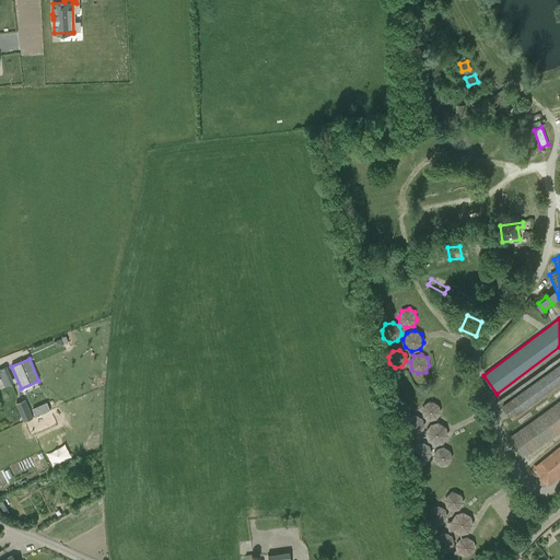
[(559,363),(502,406),(513,421),(559,385),(559,363)]
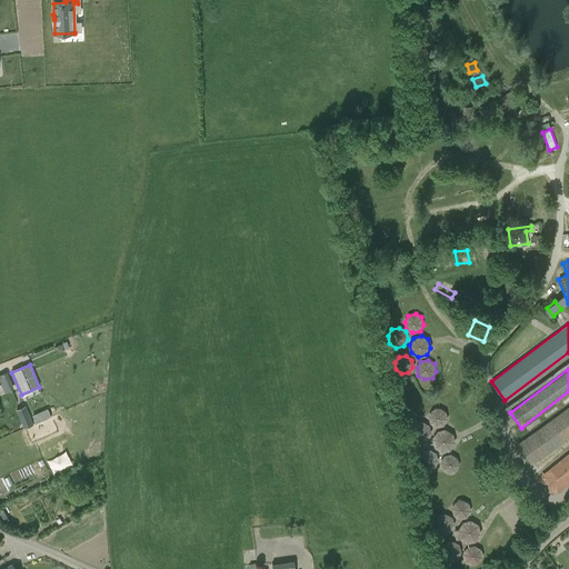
[(15,389),(8,371),(0,375),(0,380),(6,392),(6,393),(15,389)]
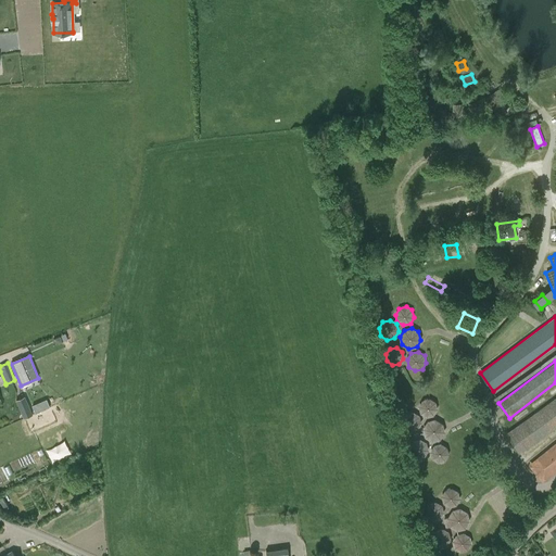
[(24,418),(33,415),(25,396),(15,401),(24,418)]
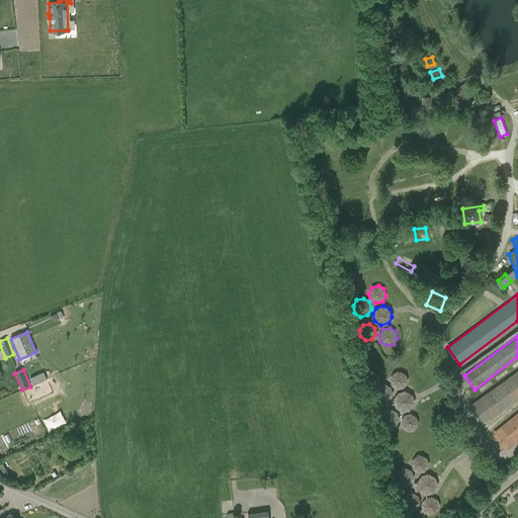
[(405,386),(408,380),(407,374),(401,370),(394,372),(391,378),(393,384),(399,389),(405,386)]
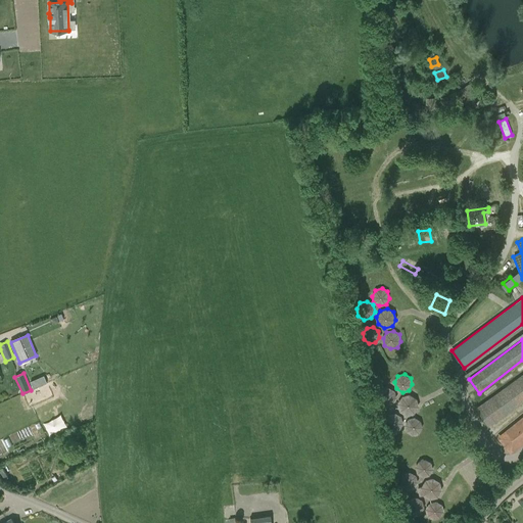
[(33,387),(47,382),(44,375),(30,380),(33,387)]
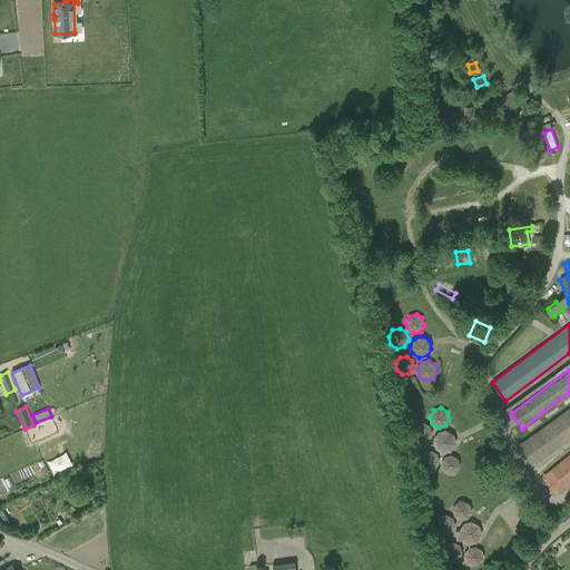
[(569,409),(519,445),(532,464),(569,436),(569,409)]
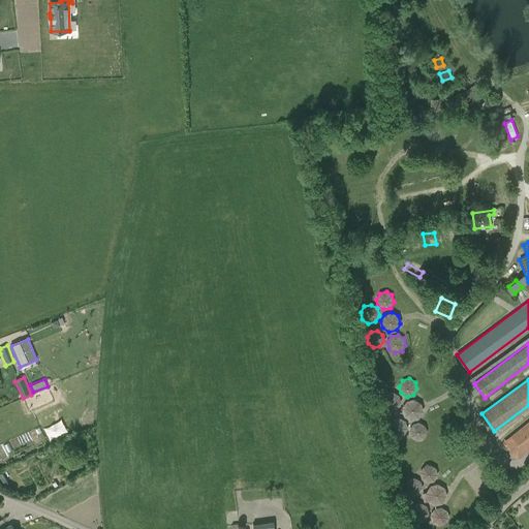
[(400,402),(399,396),(393,392),(385,394),(382,400),(384,406),(390,410),(397,408),(400,402)]
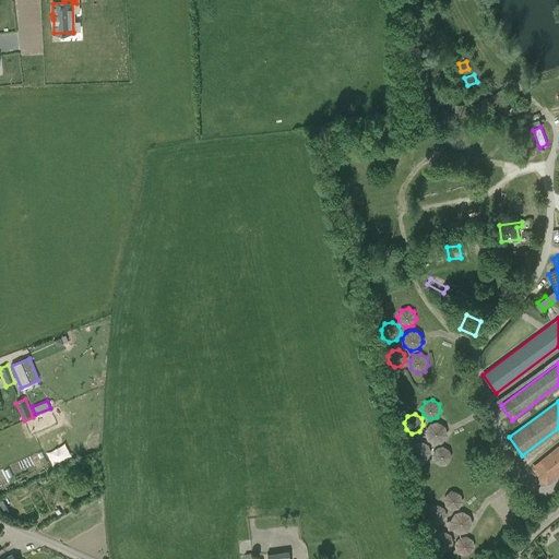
[(442,442),(447,436),(444,427),(438,423),(429,425),(425,432),(427,440),(435,444),(442,442)]
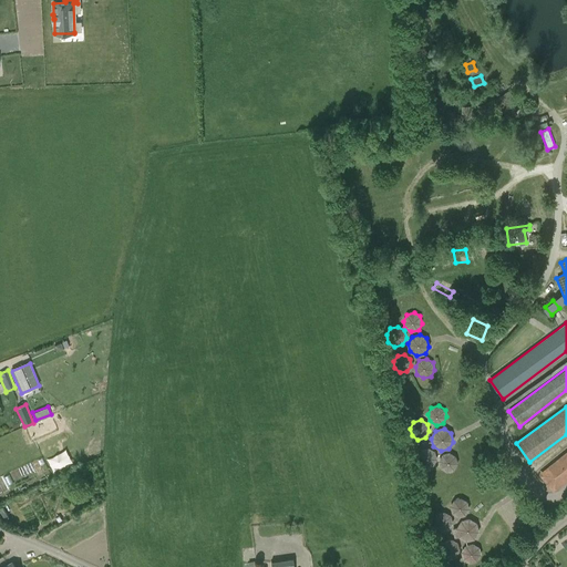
[(436,460),(434,452),(428,449),(421,450),(416,456),(419,464),(425,467),(432,465),(436,460)]
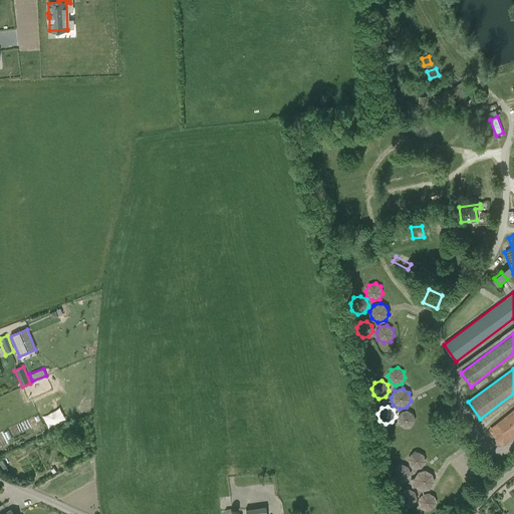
[(406,428),(412,427),(416,421),(414,414),(408,411),(402,413),(398,419),(400,425),(406,428)]
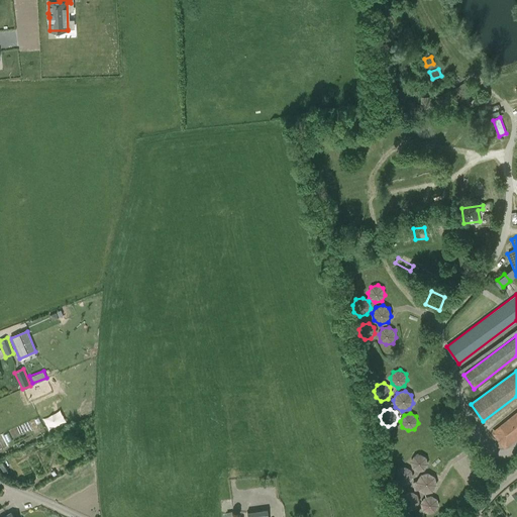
[(516,415),(497,431),(506,442),(516,433),(516,415)]
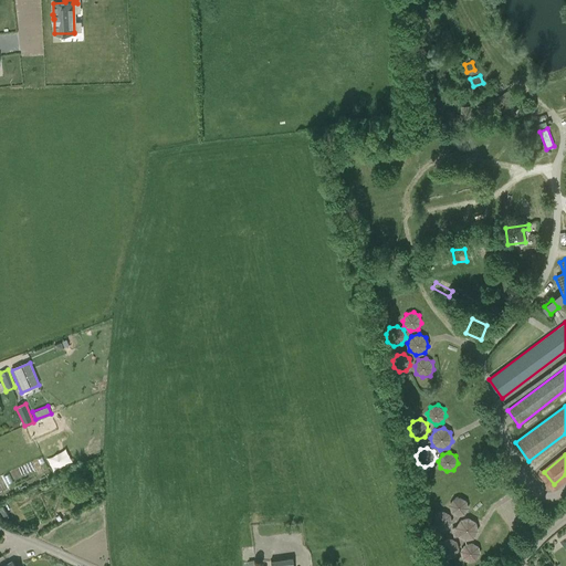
[(452,513),(458,516),(465,514),(469,509),(467,501),(461,498),(453,500),(450,505),(452,513)]
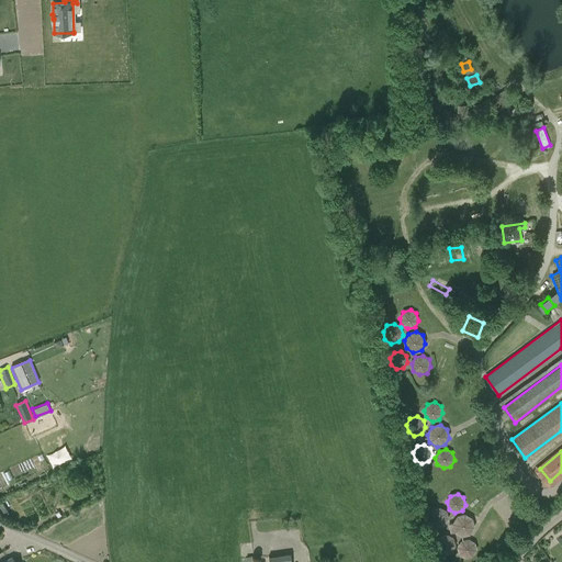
[(433,510),(429,516),(431,524),(437,527),(445,525),(448,519),(446,512),(440,508),(433,510)]
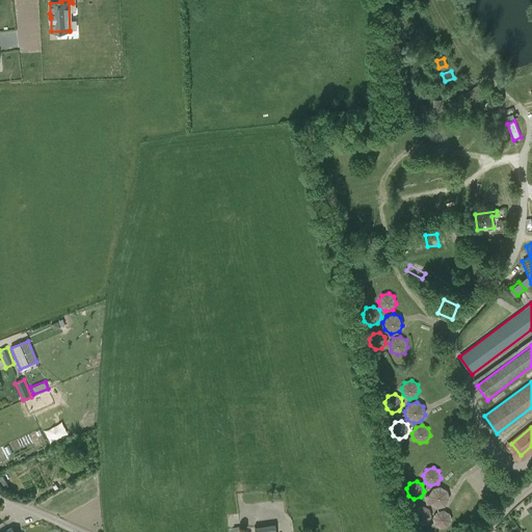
[(427,505),(430,504),(437,508),(446,506),(449,500),(447,491),(441,487),(432,489),(428,497),(425,498),(427,505)]
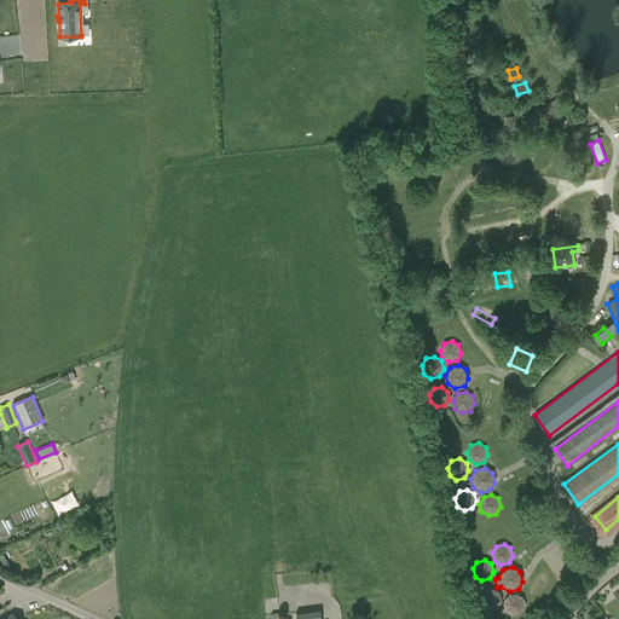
[(503,601),(501,593),(493,589),(486,591),(482,597),(484,606),(491,609),(498,607),(503,601)]
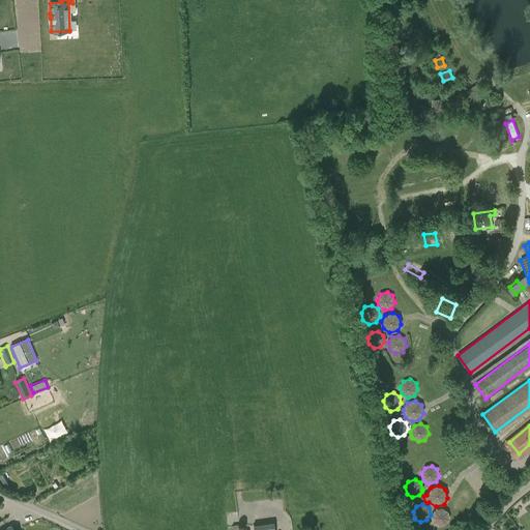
[(449,519),(448,512),(442,508),(436,510),(432,517),(434,523),(440,526),(446,525),(449,519)]
